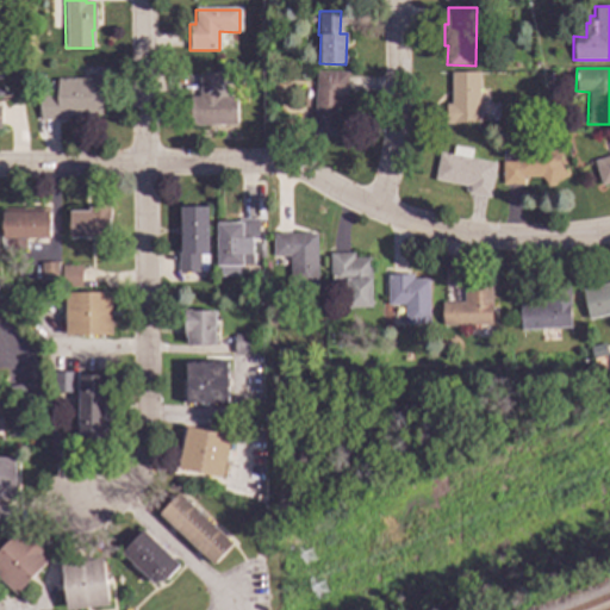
[(347,73),(346,104),(338,104),(337,137),(313,136),(316,72),(347,73)]
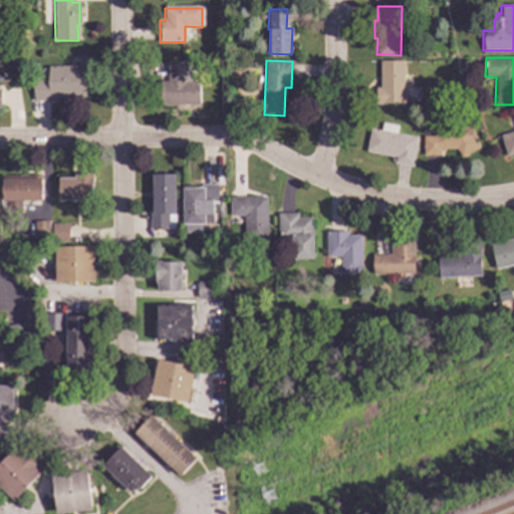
[(403,75),(408,75),(408,86),(402,86),(402,103),(375,103),(374,88),(379,88),(378,62),(403,61),(403,75)]
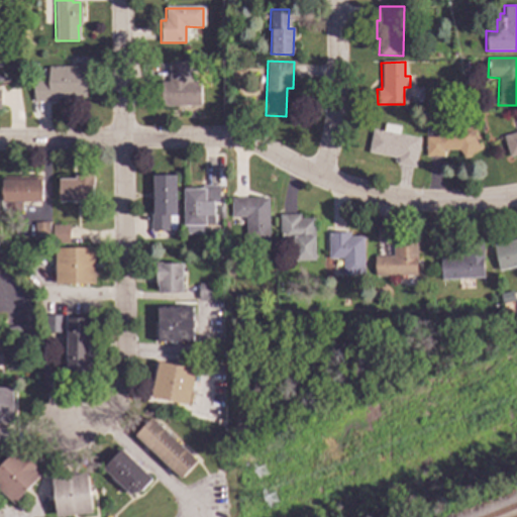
[(186,82),(199,82),(199,107),(160,106),(160,83),(167,83),(167,64),(187,64),(186,82)]
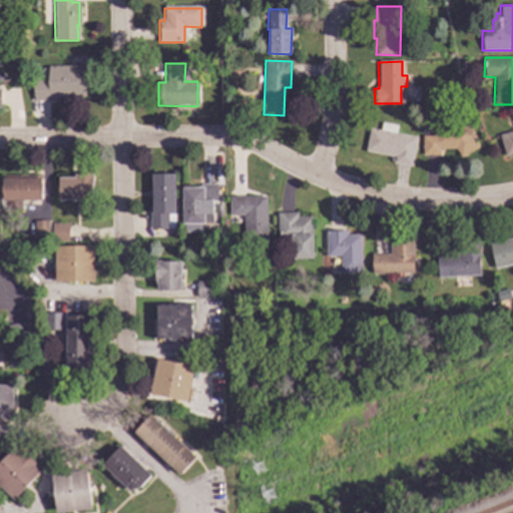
[(84,97),(57,97),(57,100),(33,100),(33,80),(47,79),(47,70),(49,70),(49,66),(84,66),(84,97)]
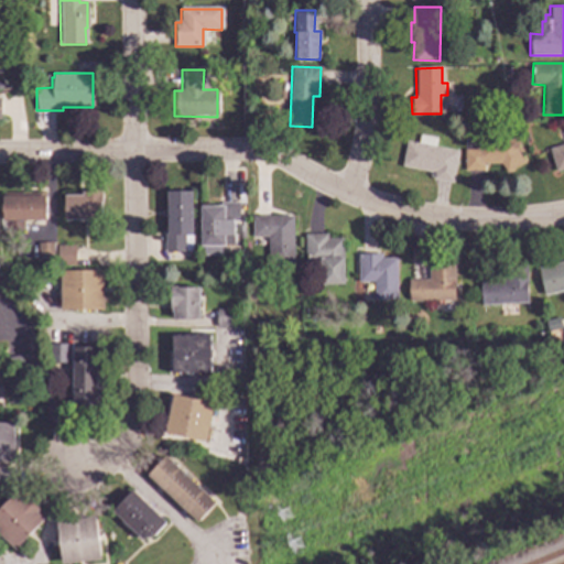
[(435,139),(434,148),(457,152),(451,184),(431,181),(432,179),(429,177),(430,173),(400,166),(405,141),(418,143),(420,136),(435,139)]
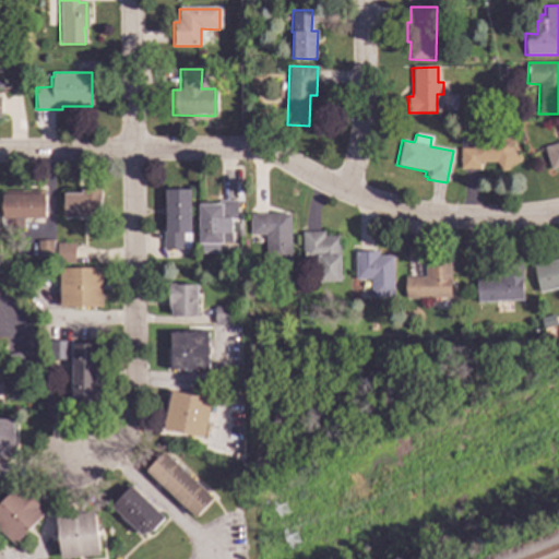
[(511,152),(518,162),(500,171),(494,163),(477,163),(477,169),(460,169),(460,149),(471,150),(472,140),(512,141),(511,152)]
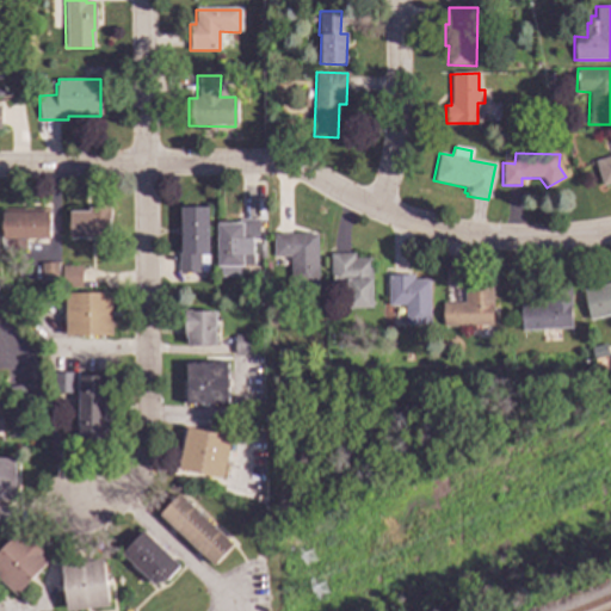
[(610,183),(602,186),(594,162),(610,156),(610,183)]
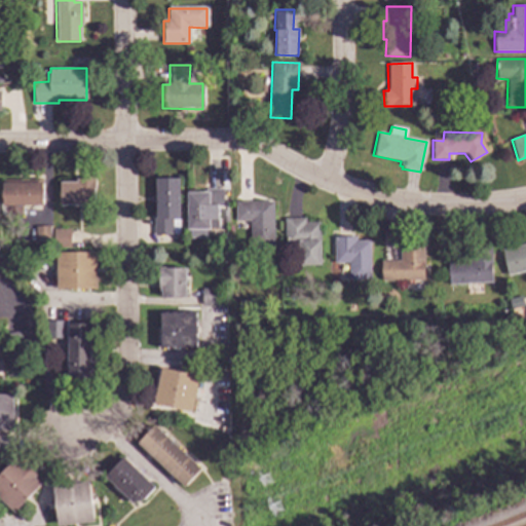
[(95,205),(60,205),(60,183),(77,182),(77,179),(95,179),(95,205)]
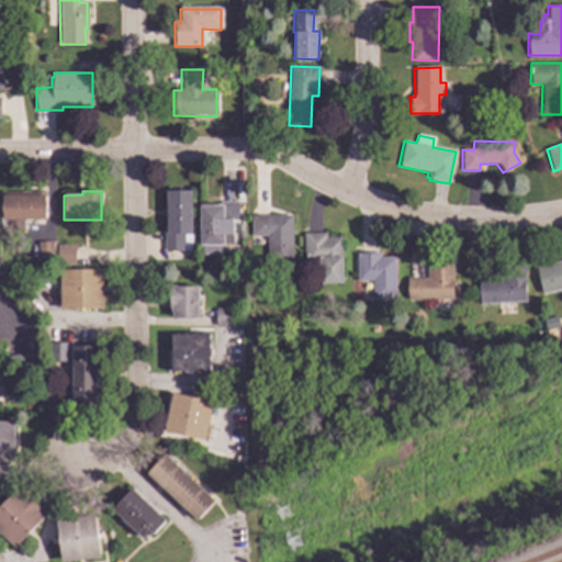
[(191,248),(184,248),(184,251),(164,251),(164,234),(167,234),(167,192),(191,191),(191,248)]
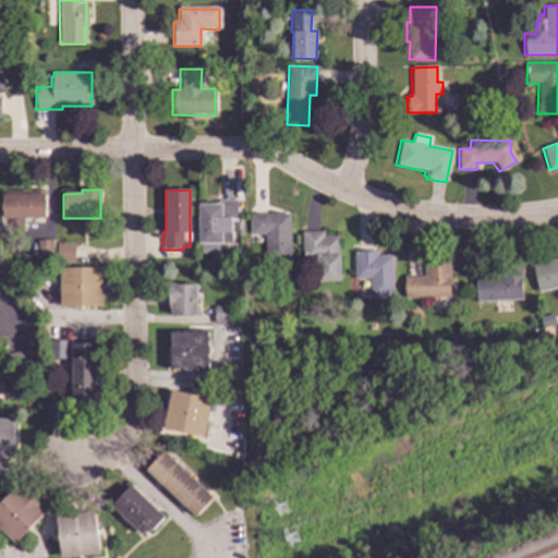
[(45,218),(2,218),(2,195),(45,194),(45,218)]
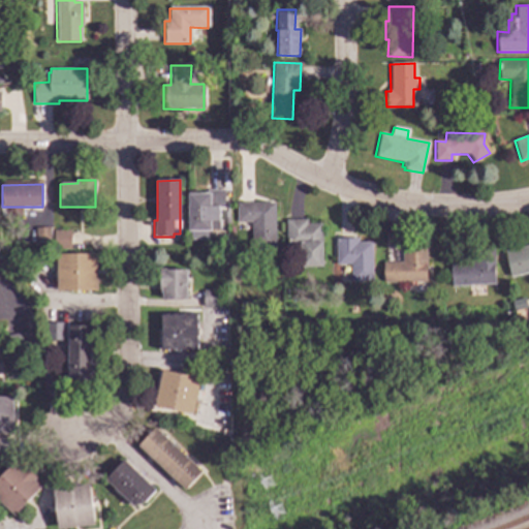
[(223,209),(218,209),(218,220),(210,220),(209,230),(188,230),(188,193),(207,193),(207,189),(223,189),(223,209)]
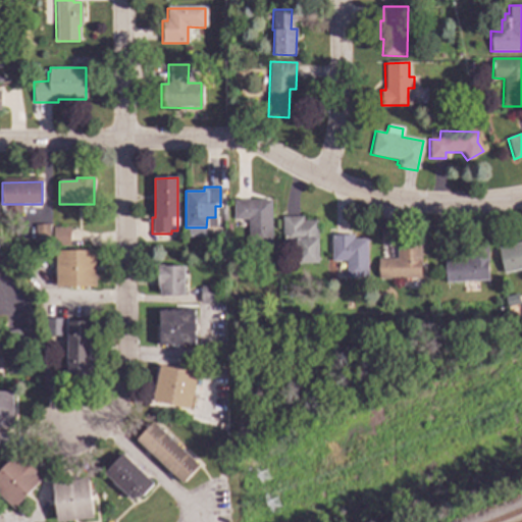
[(270,245),(248,245),(248,220),(233,220),(233,200),(270,200),(270,245)]
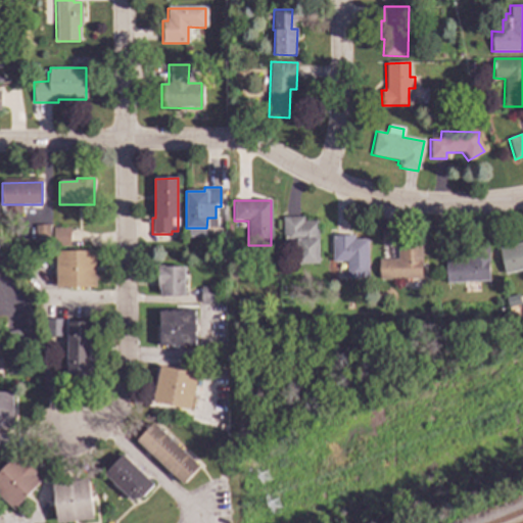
[(302,222),(317,222),(317,264),(297,264),(297,242),(282,242),(283,217),(302,217),(302,222)]
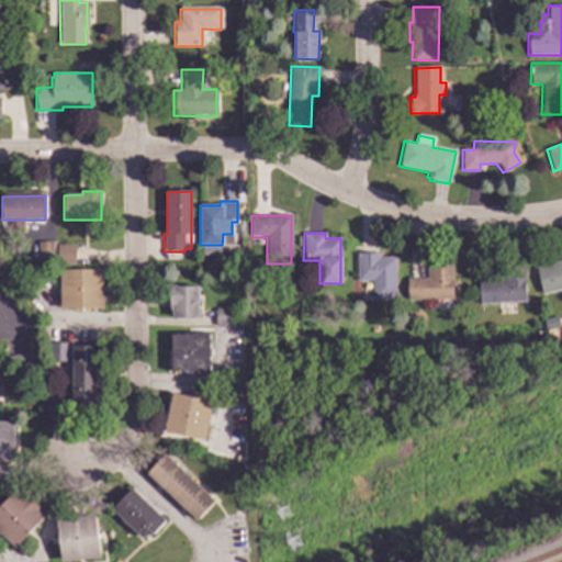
[(55,260),(36,260),(36,240),(52,242),(55,242),(55,260)]
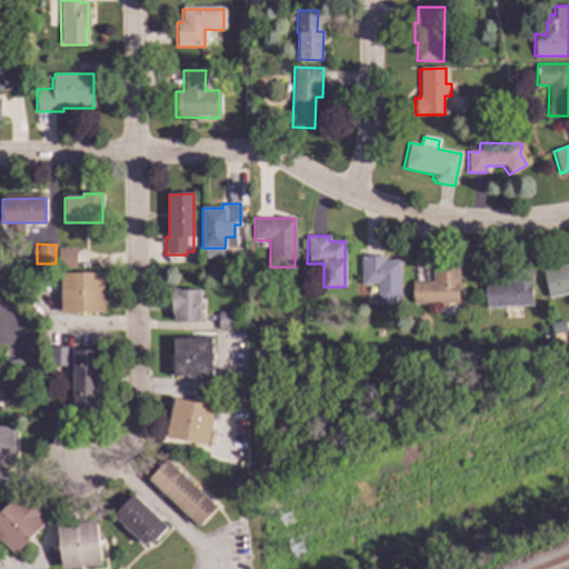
[(75,269),(58,269),(58,247),(75,248),(75,269)]
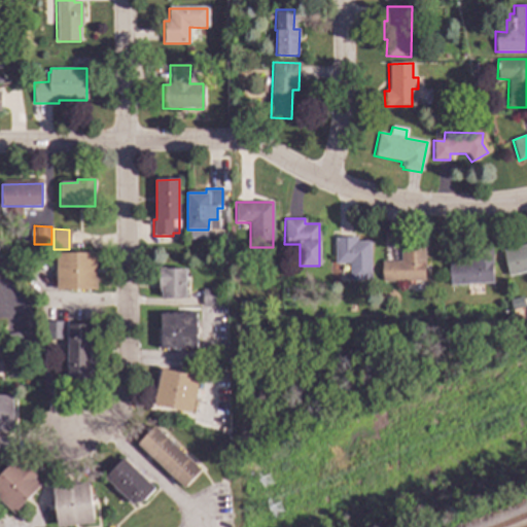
[(355,241),(370,241),(370,280),(349,280),(349,264),(334,264),(335,238),(355,238),(355,241)]
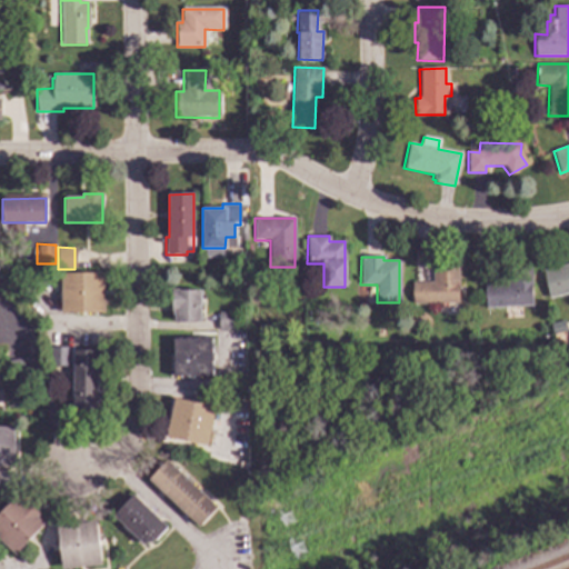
[(568,293),(548,298),(542,270),(568,263),(568,293)]
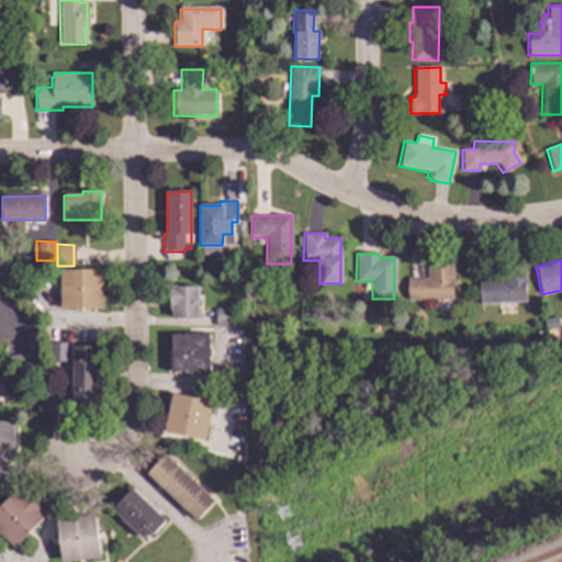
[(453,299),(406,299),(407,278),(427,278),(427,265),(453,265),(453,299)]
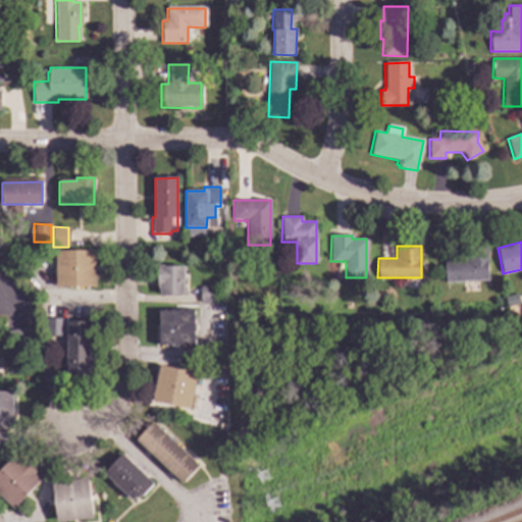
[(487,280),(444,281),(444,260),(468,259),(468,246),(486,246),(487,280)]
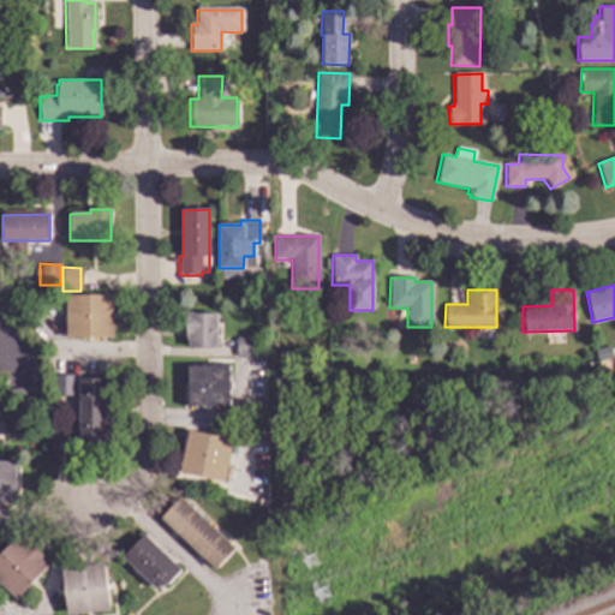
[(112,339),(66,338),(67,294),(113,296),(112,339)]
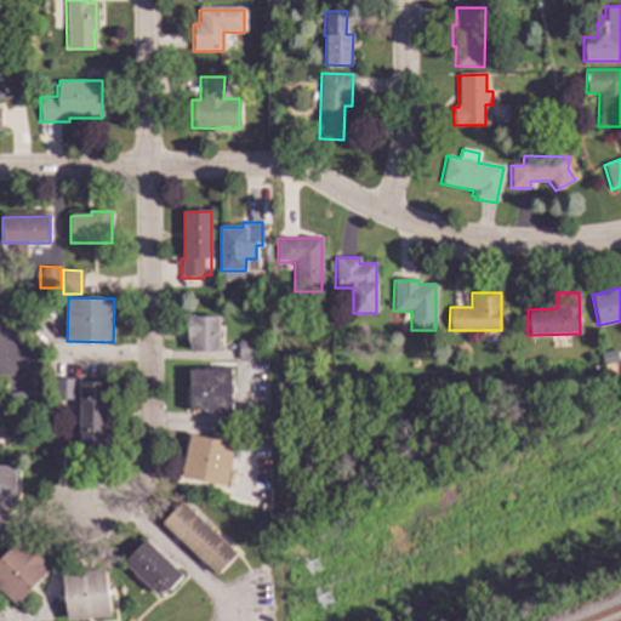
[(218,351),(191,351),(191,342),(188,342),(188,317),(218,317),(218,351)]
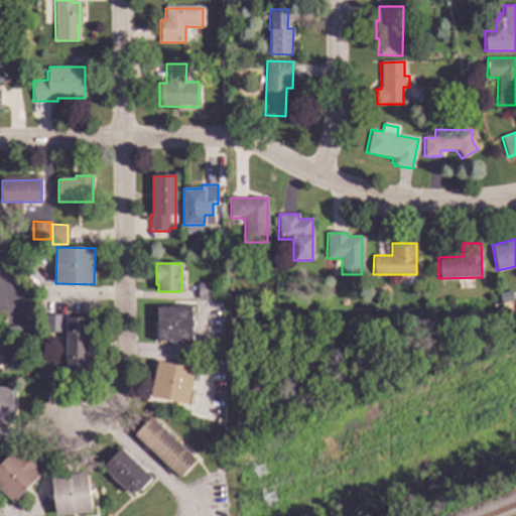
[(214,299),(199,298),(200,283),(215,284),(214,299)]
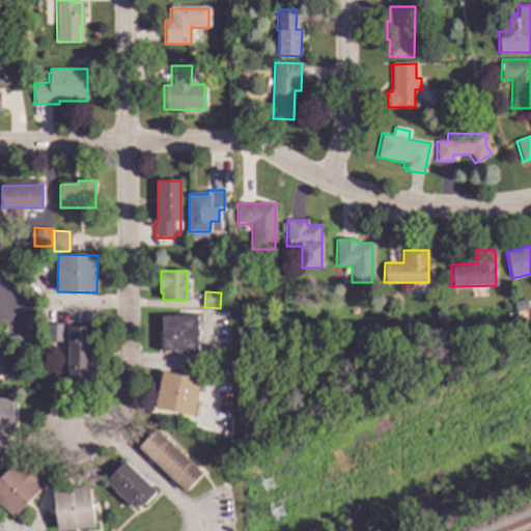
[(197,351),(161,350),(162,315),(197,316),(197,351)]
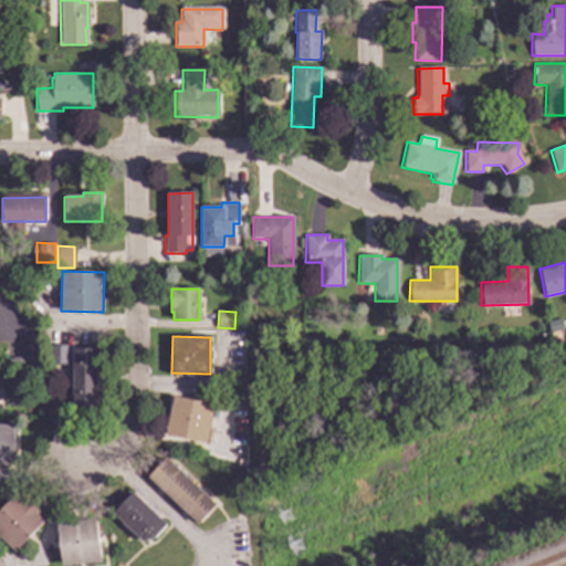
[(70,363),(50,364),(49,344),(69,343),(70,363)]
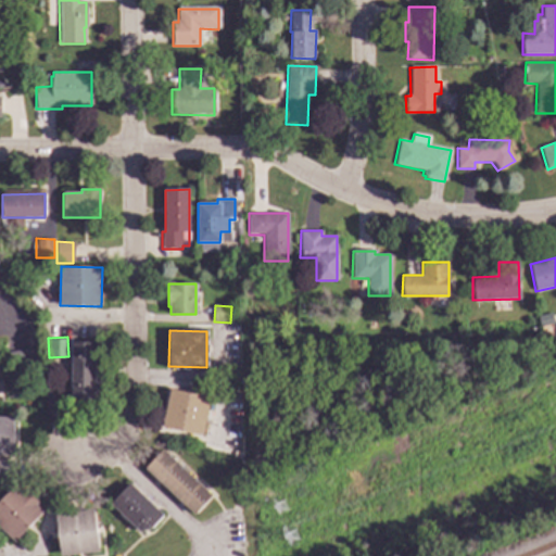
[(99,400),(73,400),(74,342),(100,342),(99,400)]
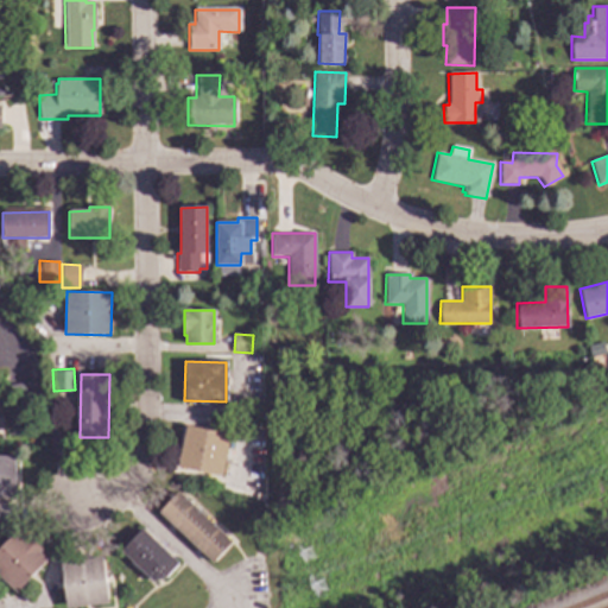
[(33,398),(8,401),(7,387),(31,385),(33,398)]
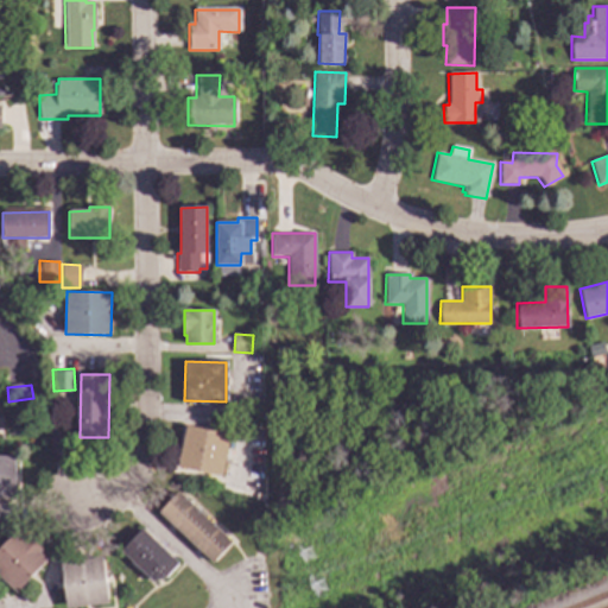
[(232,436),(222,476),(178,467),(188,425),(232,436)]
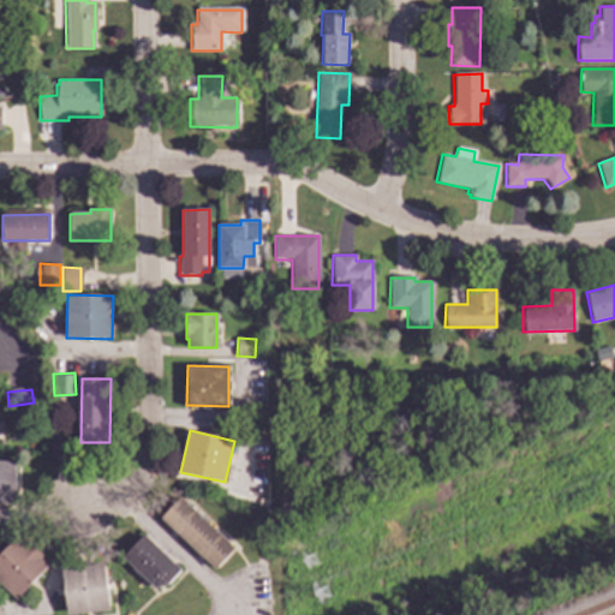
[(16,505),(0,503),(0,461),(17,463),(16,505)]
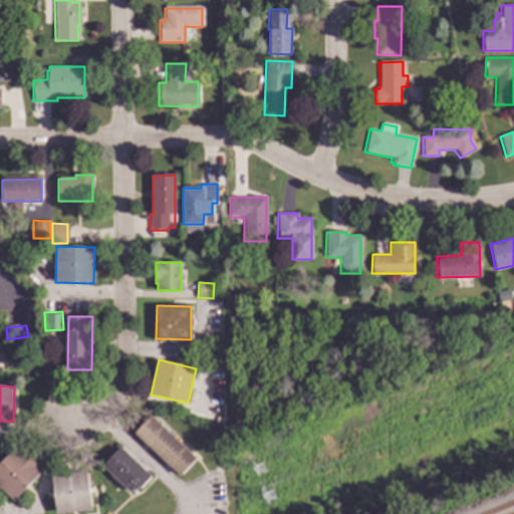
[(197,459),(181,477),(135,434),(150,416),(197,459)]
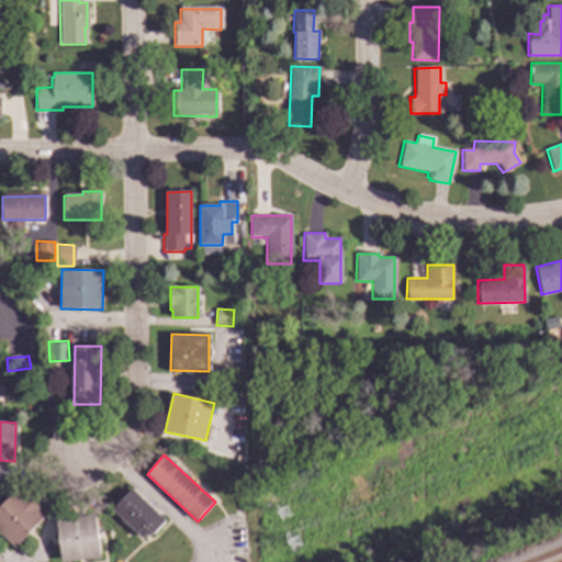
[(164,521),(153,534),(142,537),(112,510),(130,490),(164,521)]
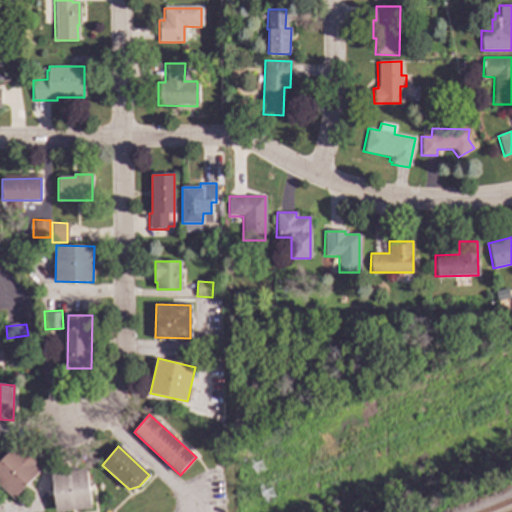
[(19,452),(22,449),(35,462),(32,466),(39,473),(12,500),(0,488),(0,460),(13,447),(19,452)]
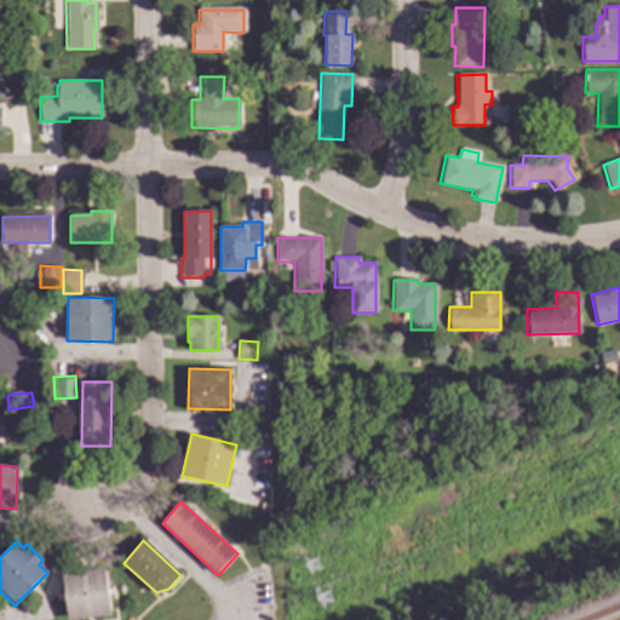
[(109,615),(68,619),(63,572),(105,568),(109,615)]
